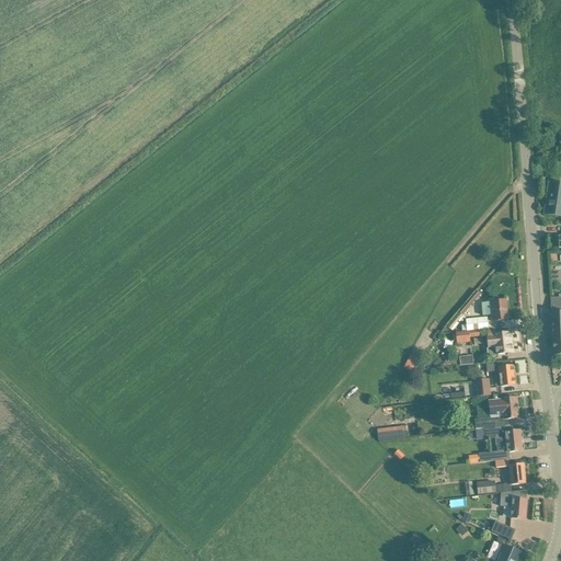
[(544,215),(560,217),(560,184),(549,183),(544,215)]
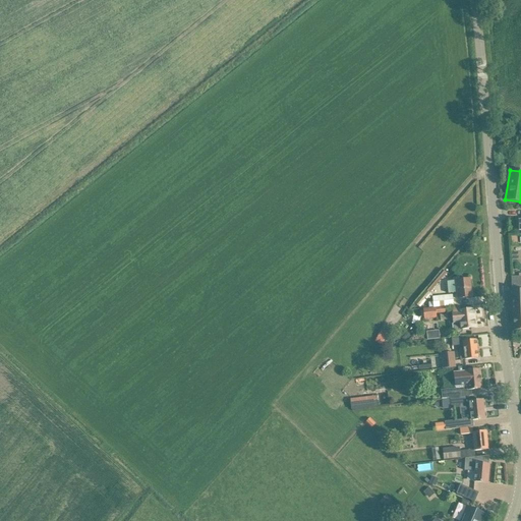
[(469,279),(459,280),(447,282),(449,294),(457,293),(458,299),(471,298),(469,279)]
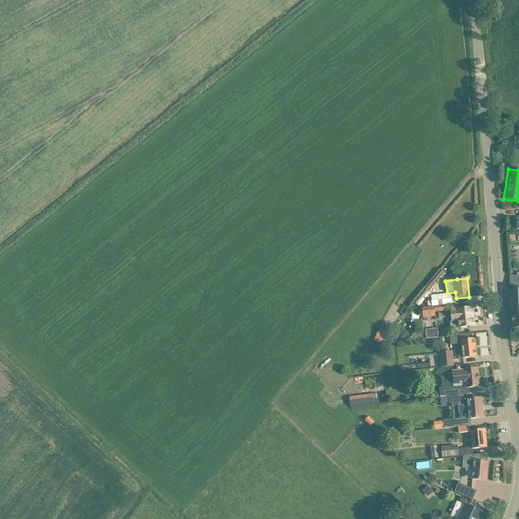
[(518,289),(512,290),(509,290),(509,310),(512,310),(512,329),(518,328),(518,289)]
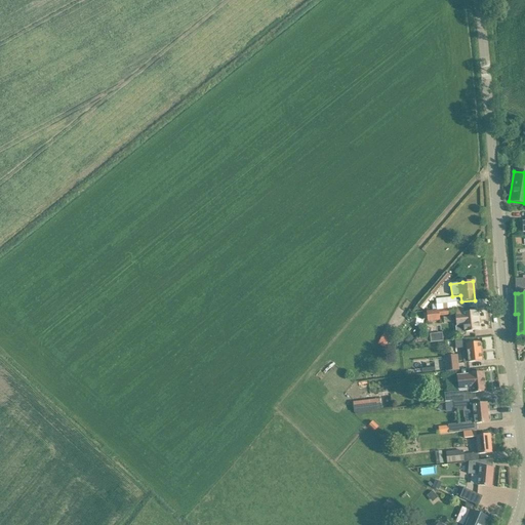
[(454,309),(456,309),(455,297),(436,299),(436,305),(432,306),(432,311),(450,309),(450,310),(454,309)]
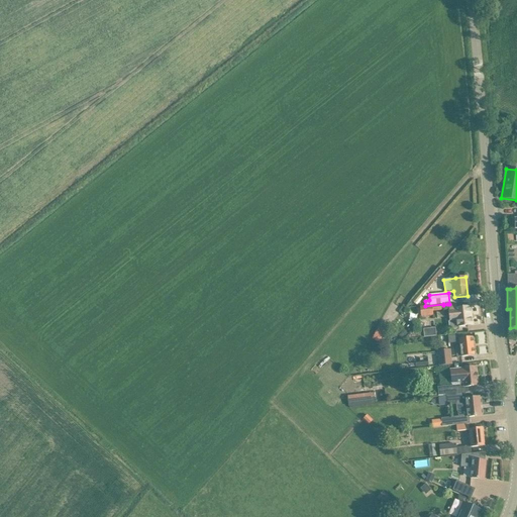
[(443,311),(443,305),(443,304),(425,306),(426,306),(420,307),(421,317),(432,316),(432,312),(443,311)]
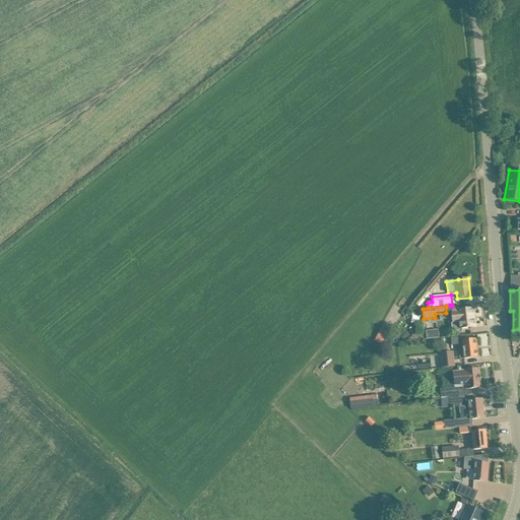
[(458,306),(452,306),(450,306),(452,325),(451,325),(452,328),(453,330),(458,331),(460,328),(460,329),(474,327),(472,309),(458,311),(458,306)]
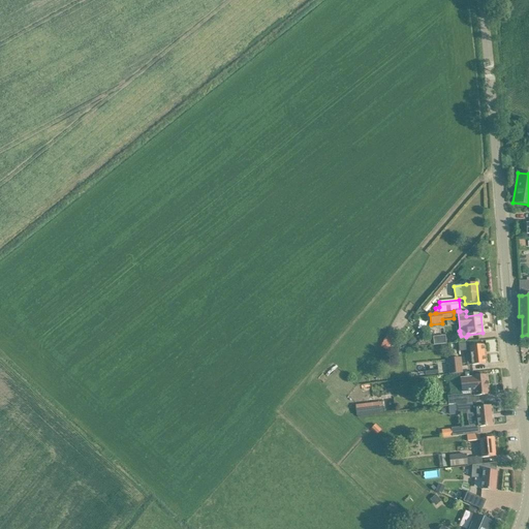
[(441,333),(441,341),(453,341),(452,332),(441,333)]
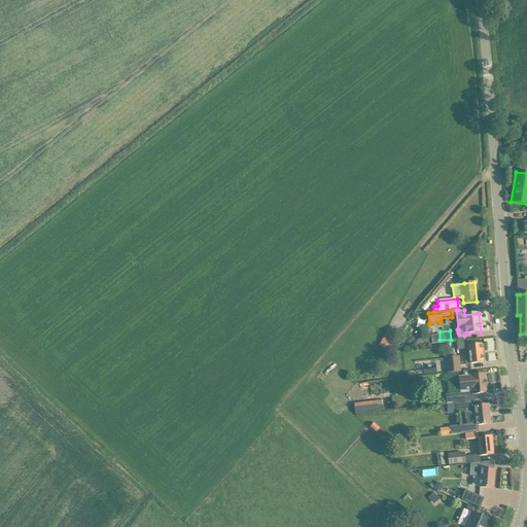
[(379,346),(385,350),(392,339),(386,335),(379,346)]
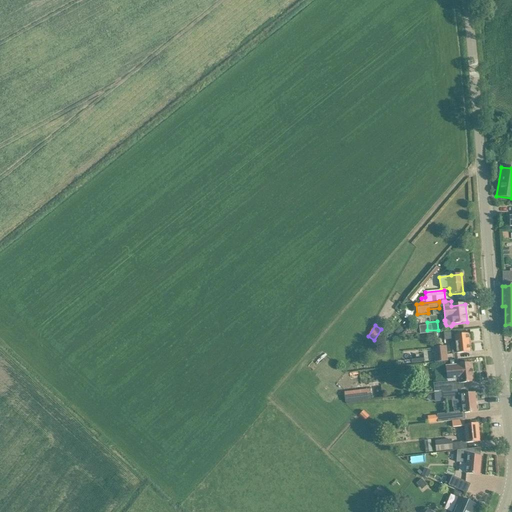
[(468,334),(458,335),(454,336),(456,354),(470,352),(468,334)]
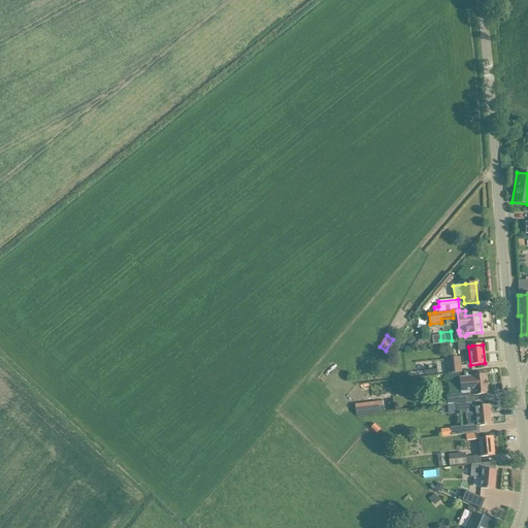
[(459,358),(447,360),(449,374),(461,372),(459,358)]
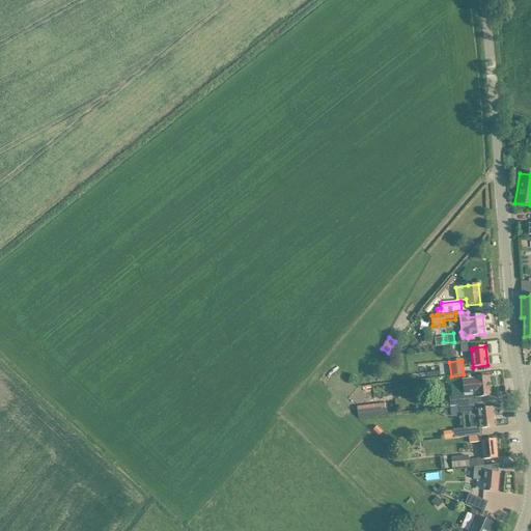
[(464,396),(449,398),(450,407),(458,406),(468,404),(478,403),(480,403),(480,397),(491,396),(488,378),(475,379),(475,373),(471,374),(466,374),(467,381),(462,382),(464,396)]
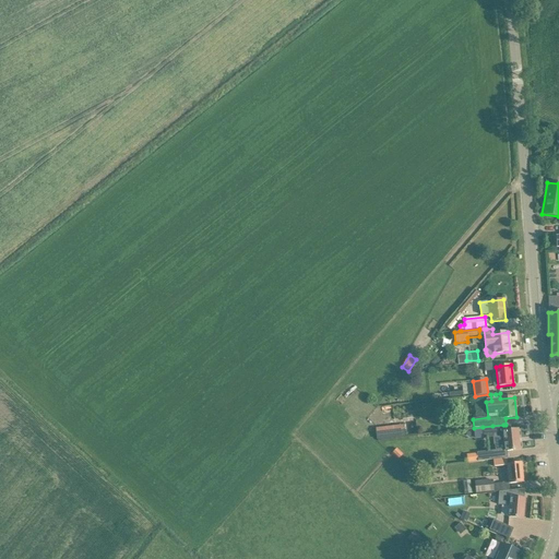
[(372,421),(367,416),(360,409),(353,416),(365,428),(372,421)]
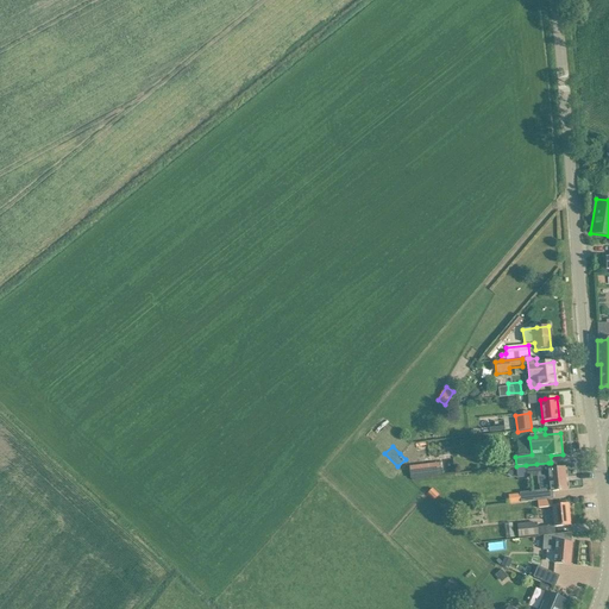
[(537,464),(526,465),(527,477),(537,476),(538,479),(539,479),(548,478),(551,491),(552,491),(566,490),(564,468),(550,470),(548,463),(537,464)]
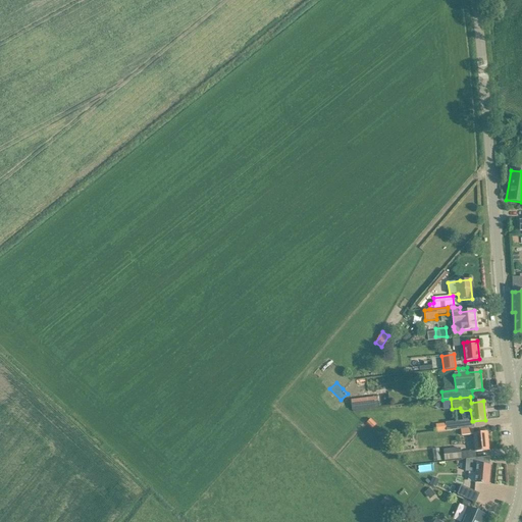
[(446,424),(436,425),(436,432),(446,431),(461,429),(464,429),(464,421),(446,423),(446,424)]
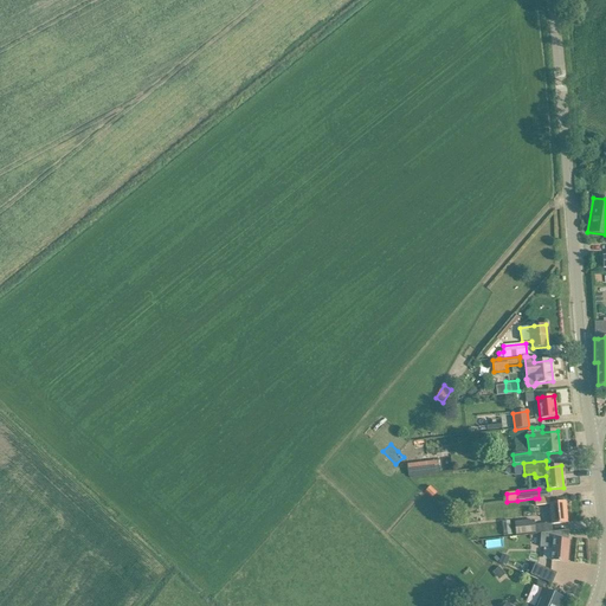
[(539,498),(535,498),(536,507),(549,505),(552,524),(567,523),(565,502),(549,503),(549,497),(539,498)]
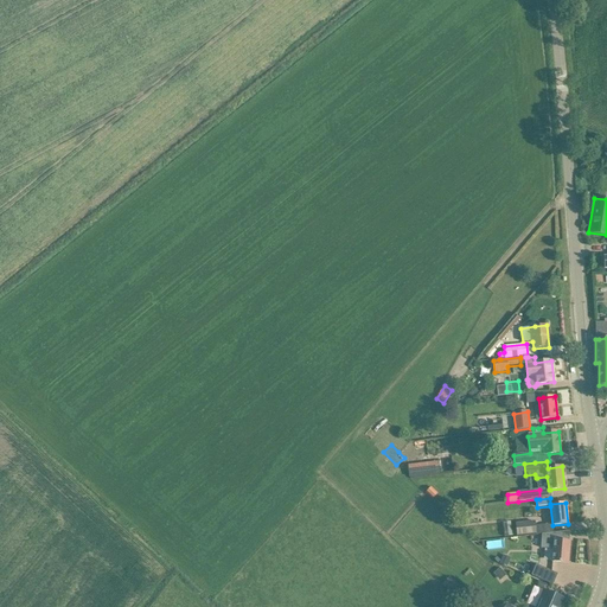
[(467,510),(459,511),(460,523),(468,523),(467,510)]
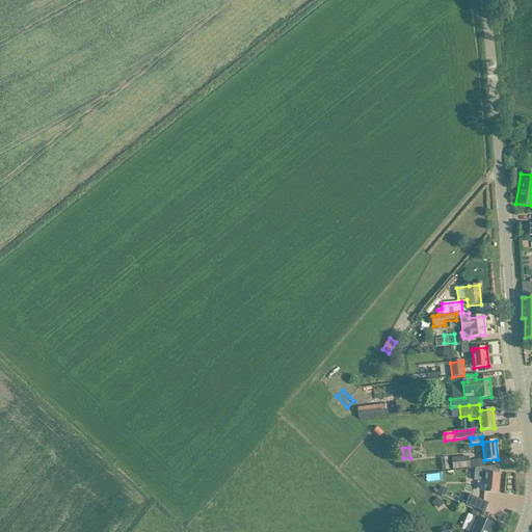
[(468,457),(452,459),(453,470),(469,468),(468,457)]
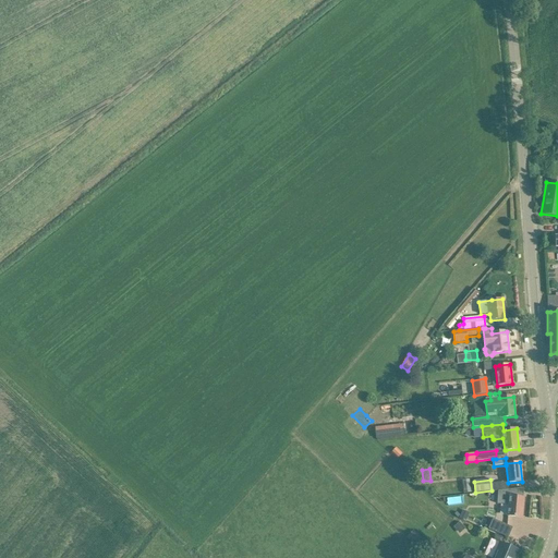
[(497,498),(497,504),(509,505),(508,517),(522,518),(524,498),(523,498),(524,488),(498,492),(497,498)]
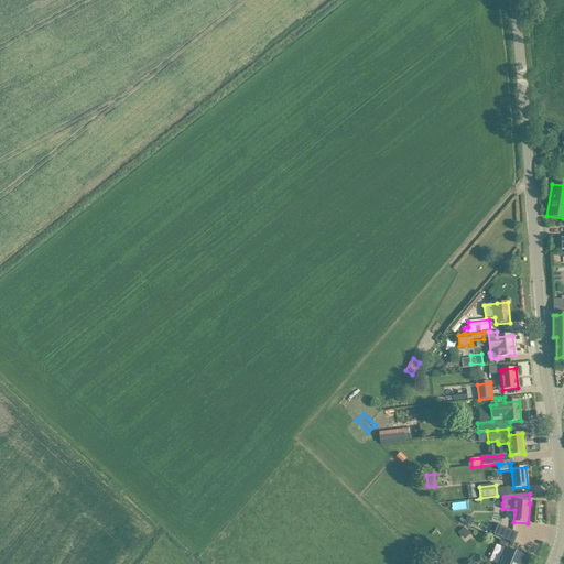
[(475,520),(467,517),(465,524),(472,528),(475,520)]
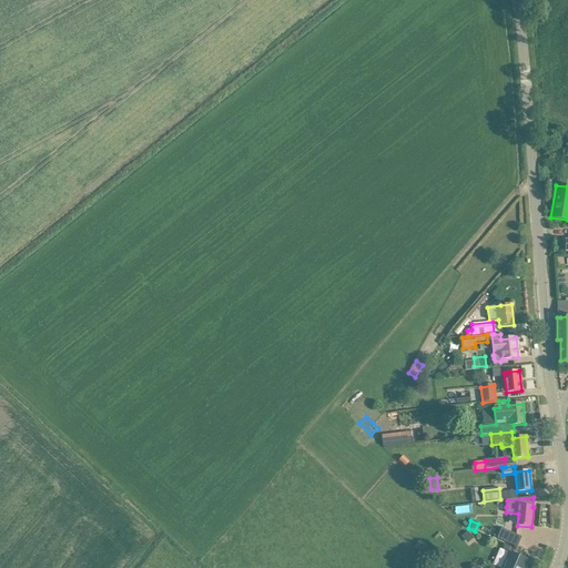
[(521,537),(501,528),(497,539),(517,547),(521,537)]
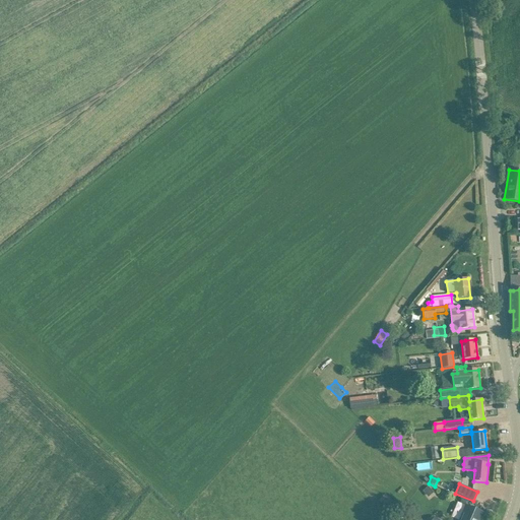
[(427,496),(432,492),(429,488),(423,492),(427,496)]
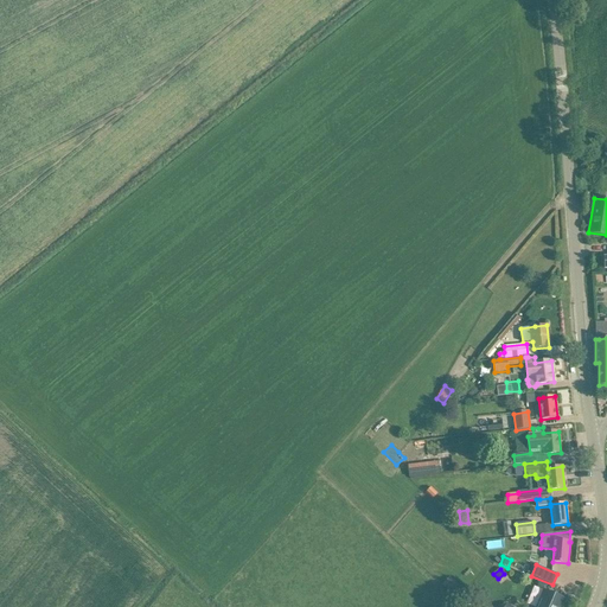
[(538,581),(536,583),(537,588),(544,590),(547,585),(538,581)]
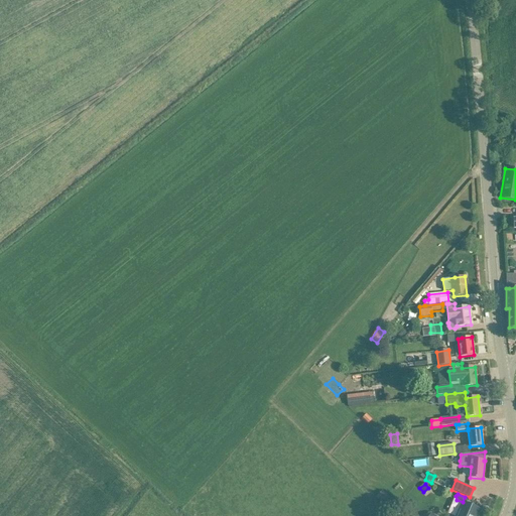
[(477,515),(481,510),(471,506),(463,502),(457,515),(477,515)]
